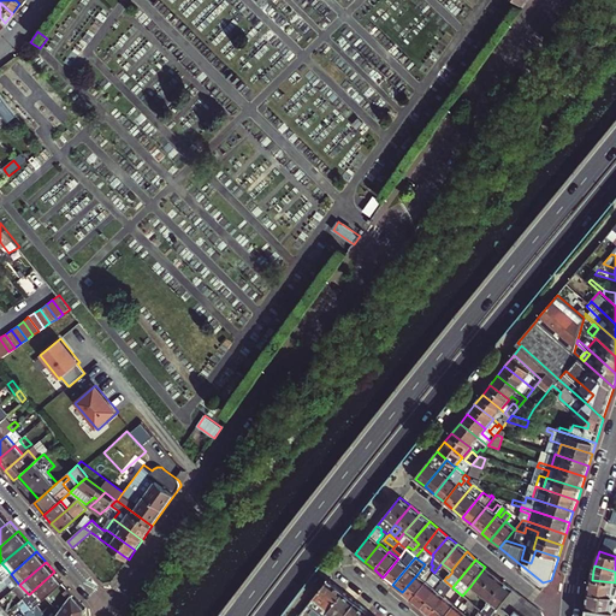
[(471,586),(480,593),(495,575),(485,567),(471,586)]
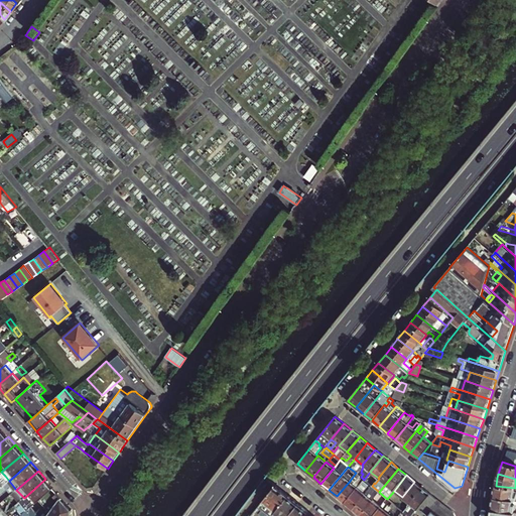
[(4,485),(9,481),(5,476),(0,480),(4,485)]
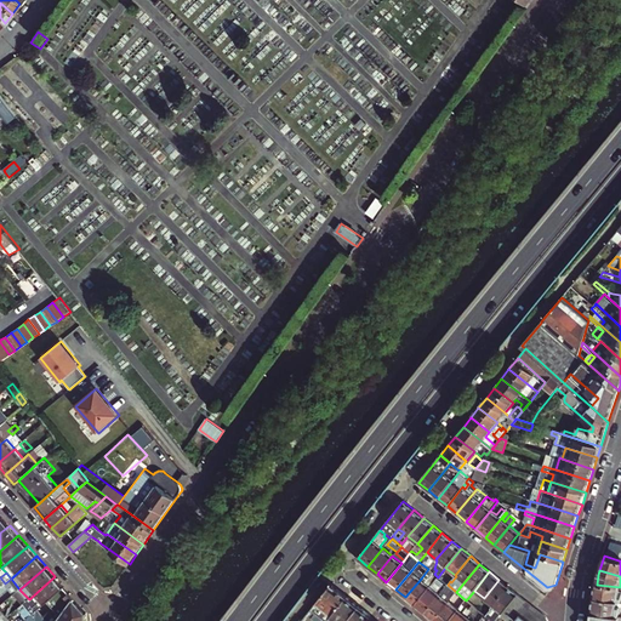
[(405,597),(415,605),(438,577),(434,574),(431,577),(428,574),(422,581),(421,579),(405,597)]
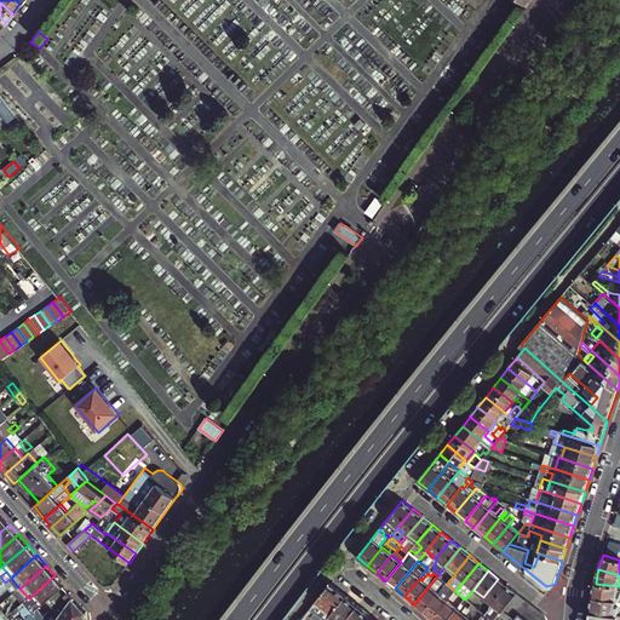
[(38,608),(49,600),(63,586),(55,575),(29,598),(38,608)]
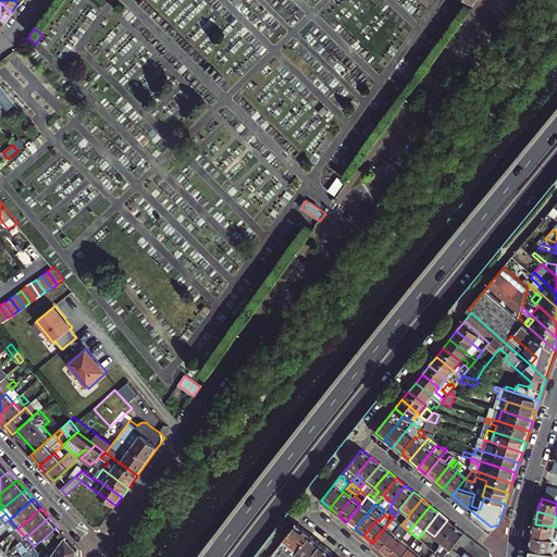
[(394,533),(391,530),(396,524),(394,523),(397,521),(393,518),(372,543),(381,549),(394,533)]
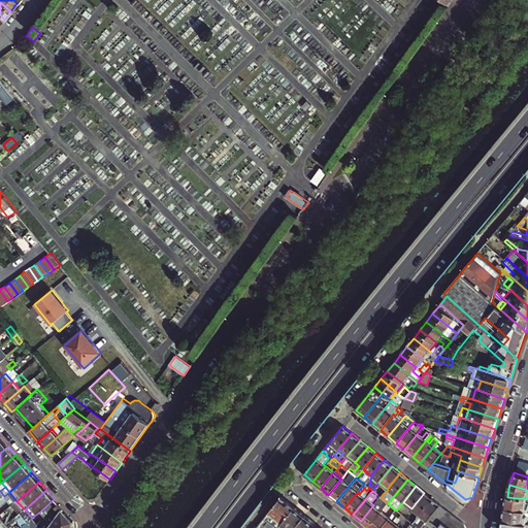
[(0,505),(7,499),(12,504),(13,504),(17,501),(9,492),(4,496),(0,499),(0,505)]
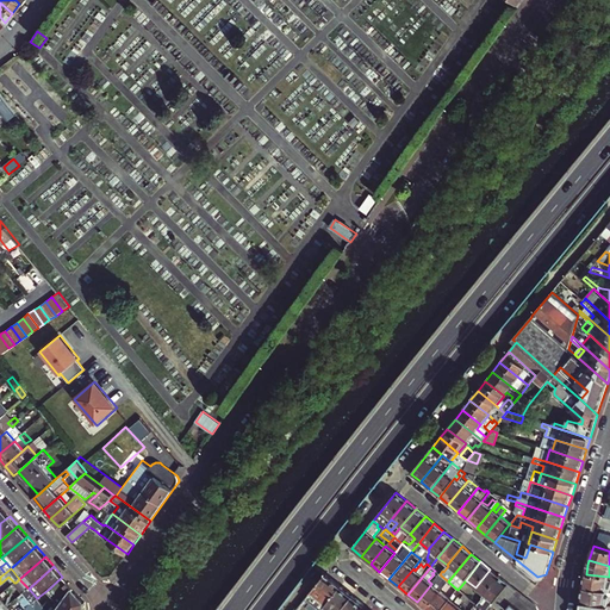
[(475,587),(484,595),(499,577),(490,570),(475,587)]
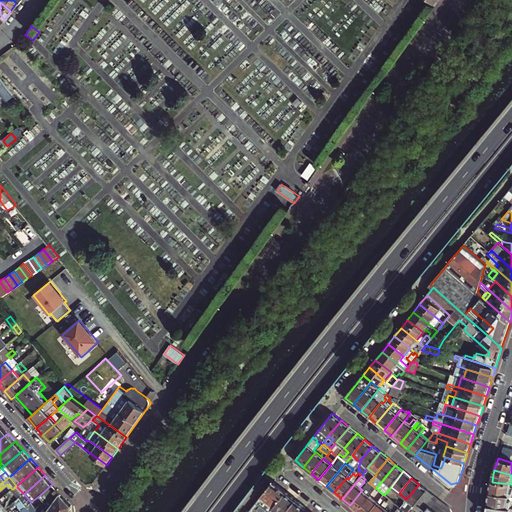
[(270,511),(274,508),(286,493),(273,482),(250,511),(251,511),(270,511)]
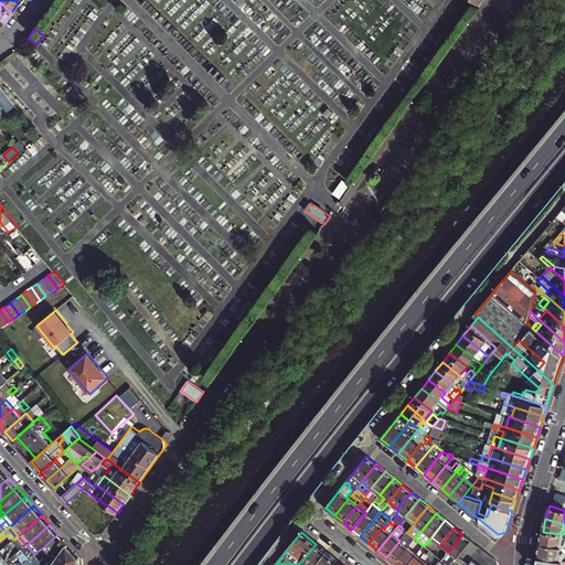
[(402,539),(411,545),(415,539),(407,532),(402,539)]
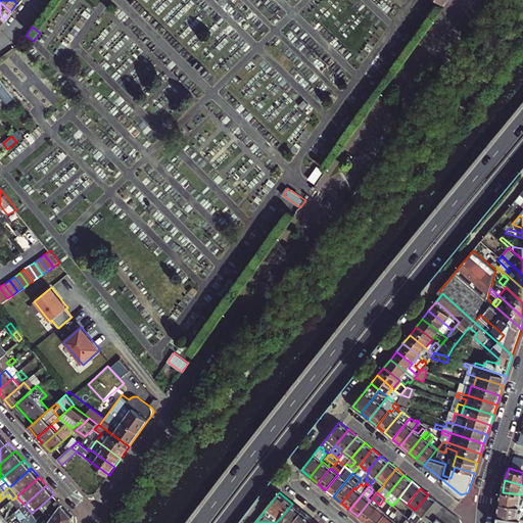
[(522,506),(522,497),(522,494),(503,492),(502,503),(522,506)]
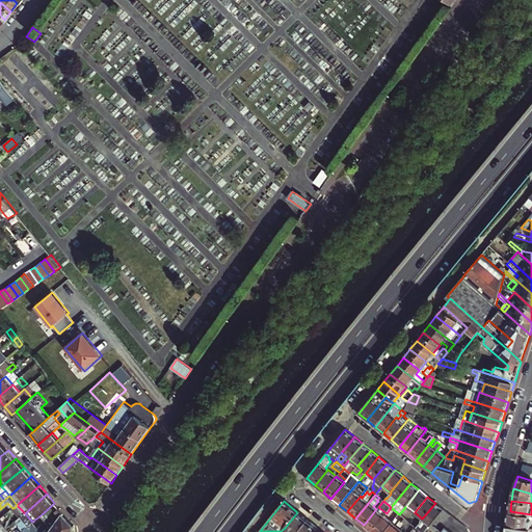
[(42,514),(46,520),(59,508),(54,503),(42,514)]
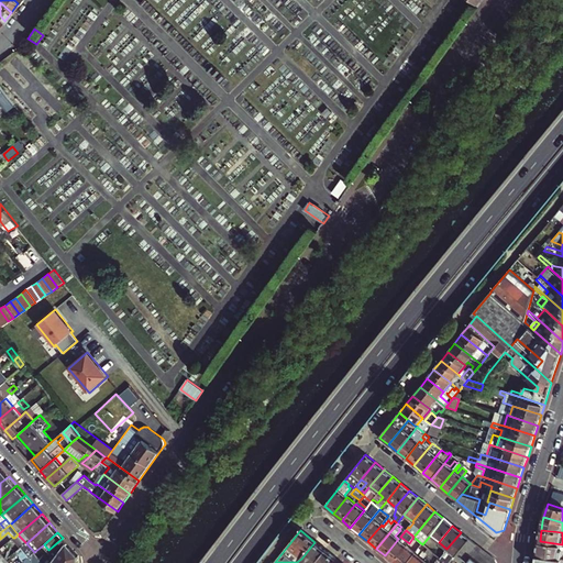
[(445,562),(450,562),(454,558),(470,539),(461,532),(446,549),(445,551),(448,552),(443,556),(446,559),(444,562),(445,562)]
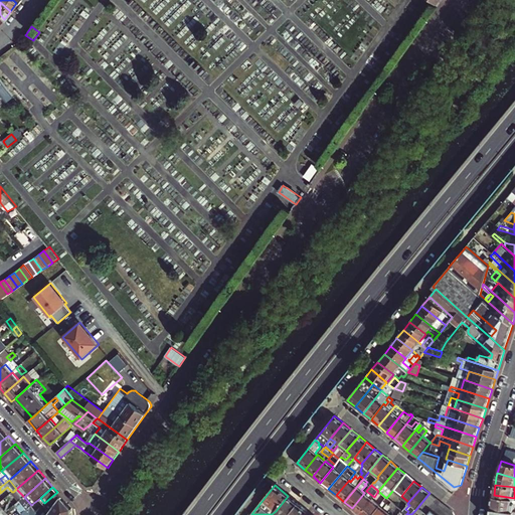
[(20,500),(24,497),(16,489),(13,492),(20,500)]
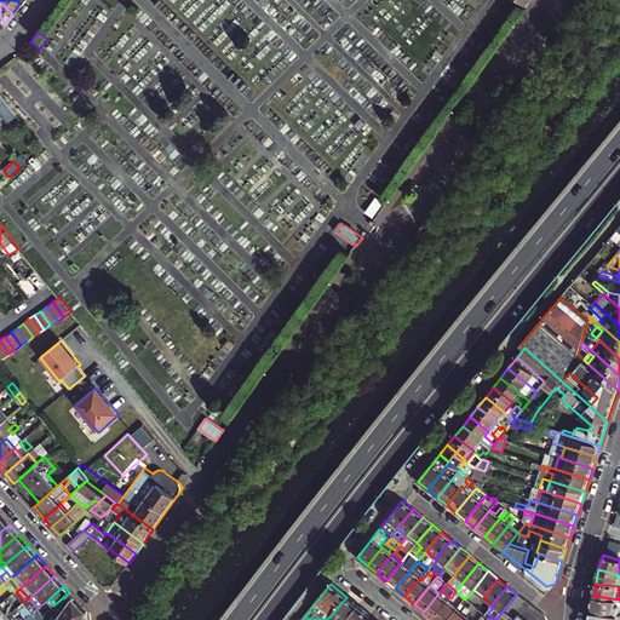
[(461,604),(465,600),(455,591),(451,598),(455,602),(457,600),(461,604)]
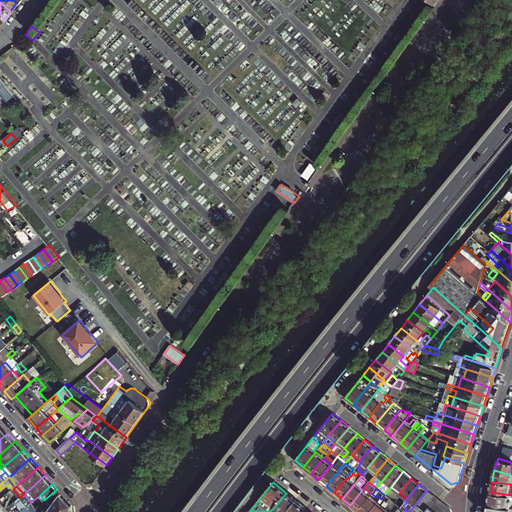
[(350,505),(357,511),(370,496),(362,490),(350,505)]
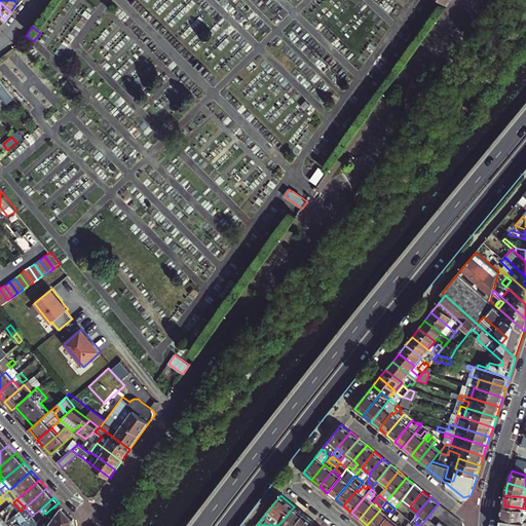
[(438,517),(439,518),(445,510),(439,503),(424,521),(429,525),(433,523),(438,517)]
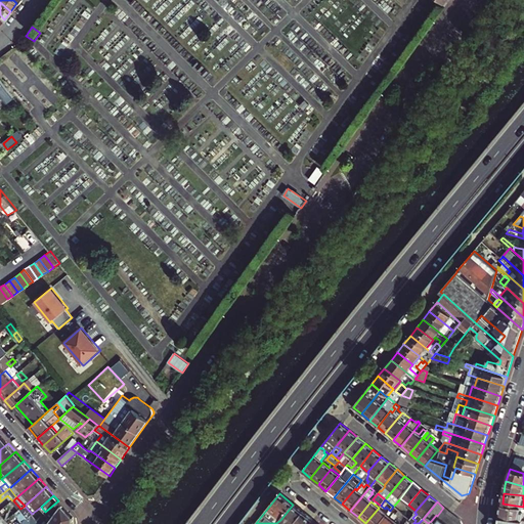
[(523,519),(523,507),(503,504),(500,517),(523,519)]
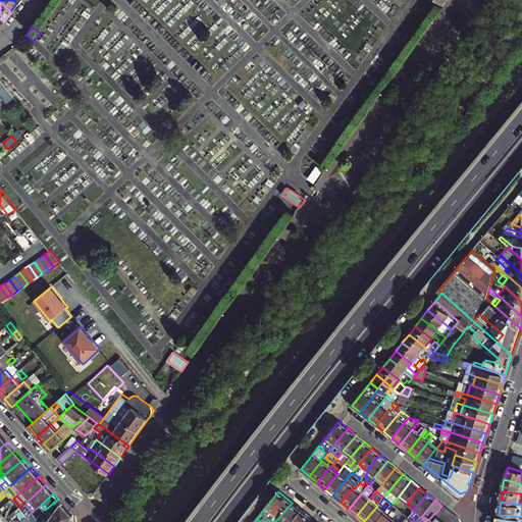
[(55,521),(72,521),(72,515),(62,503),(51,517),(55,521)]
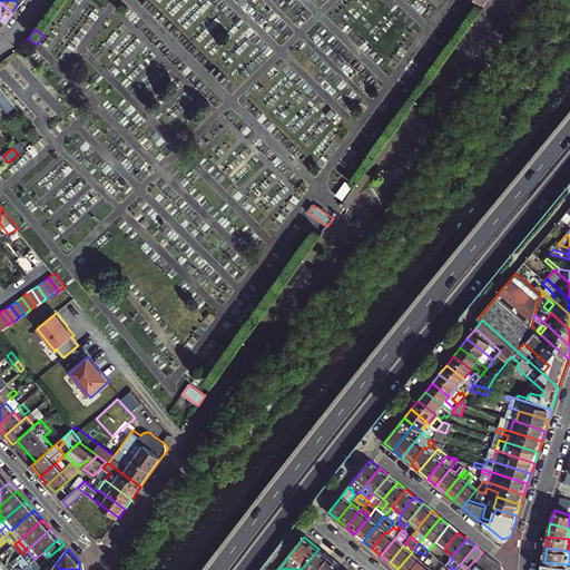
[(318,569),(330,558),(318,549),(305,566),(310,568),(307,569),(318,569)]
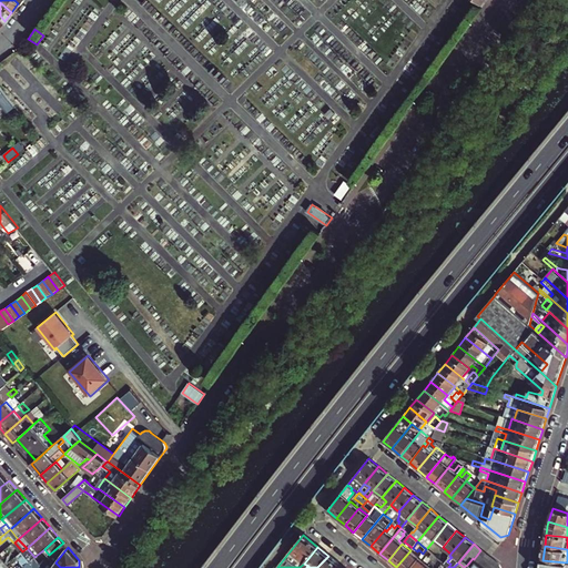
[(34,557),(40,564),(49,555),(44,549),(34,557)]
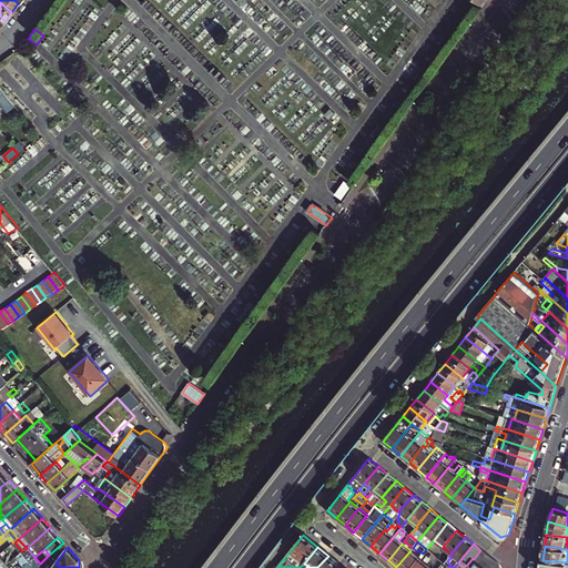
[(411,567),(424,567),(435,556),(426,549),(423,554),(419,558),(411,567)]
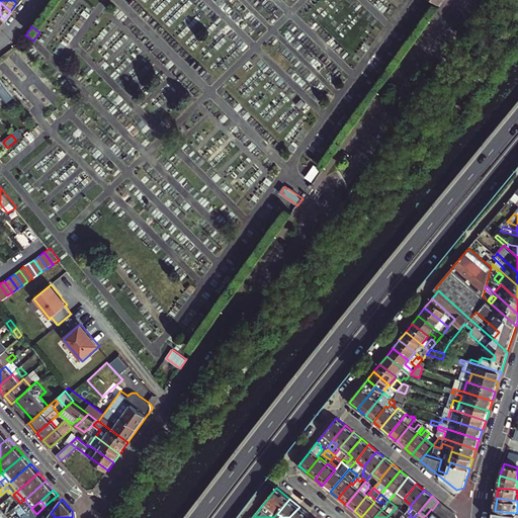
[(361,517),(374,517),(382,509),(374,502),(361,517)]
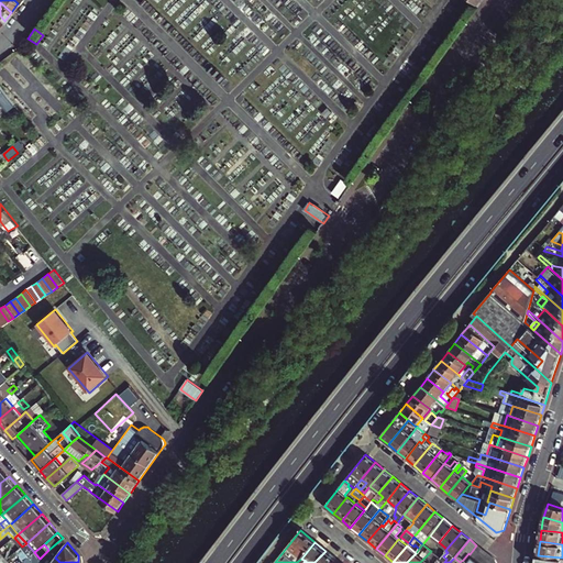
[(483,562),(486,560),(494,560),(476,545),(470,554),(481,562),(483,562)]
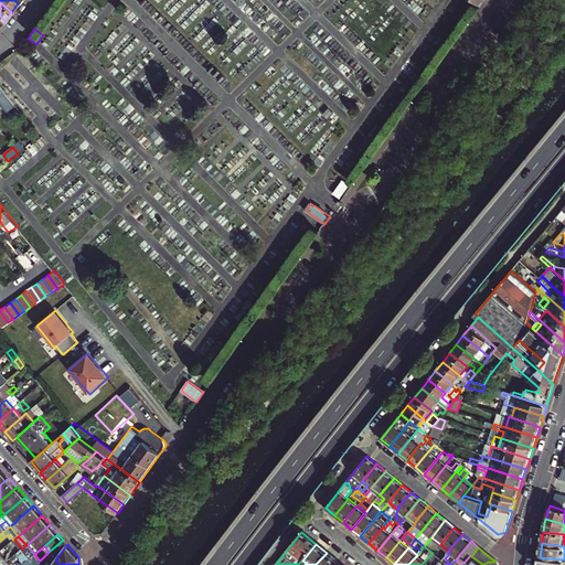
[(334,564),(338,562),(327,553),(316,564),(334,564)]
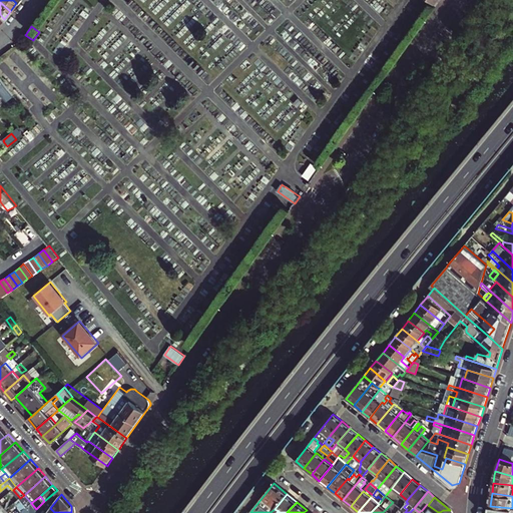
[(383,512),(396,512),(401,508),(393,502),(383,512)]
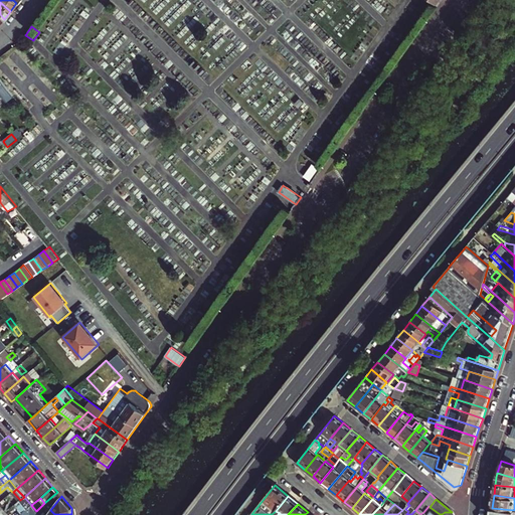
[(32,514),(36,511),(31,505),(27,509),(32,514)]
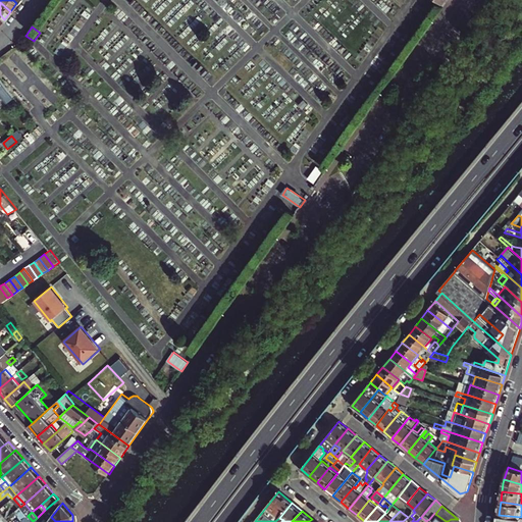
[(55,521),(51,517),(47,512),(40,521),(55,521)]
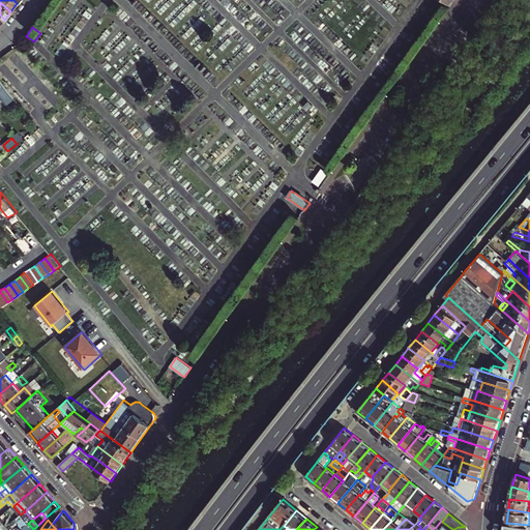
[(452,529),(442,522),(441,521),(436,527),(439,529),(452,529)]
